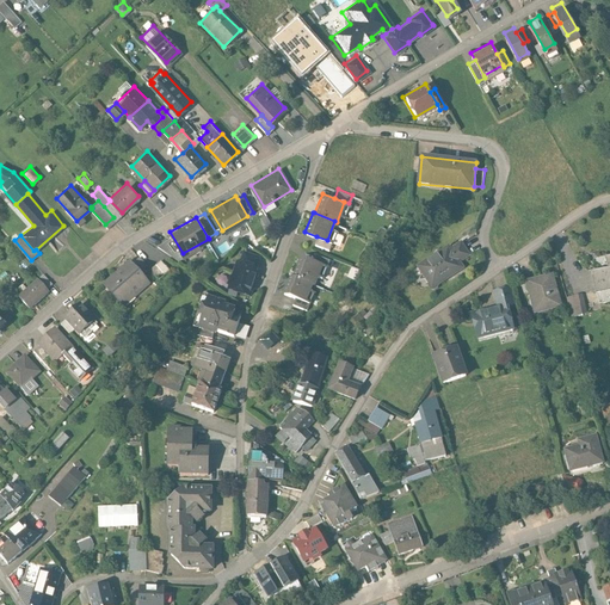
[(327,240),(316,236),(314,242),(328,247),(331,241),(327,240)]
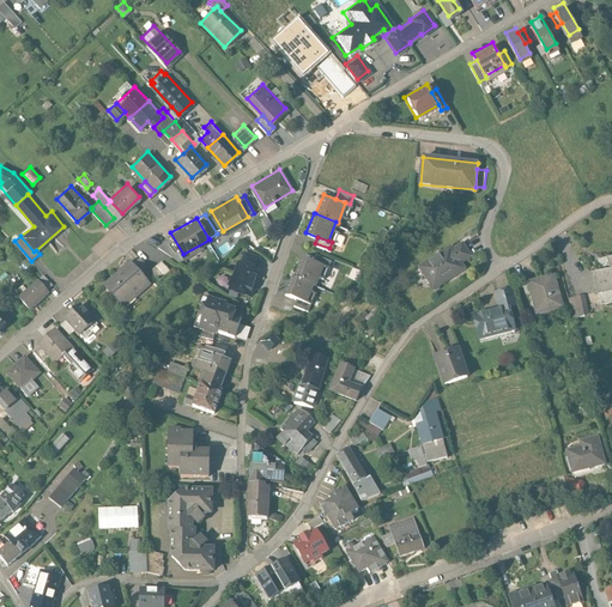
[(414,269),(431,296),(444,286),(443,284),(464,272),(459,263),(468,258),(461,244),(449,252),(448,248),(414,269)]
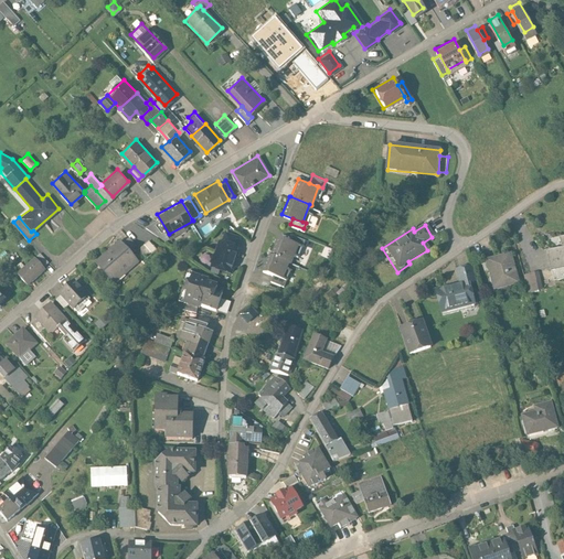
[(222,239),(236,244),(240,235),(225,229),(222,239)]
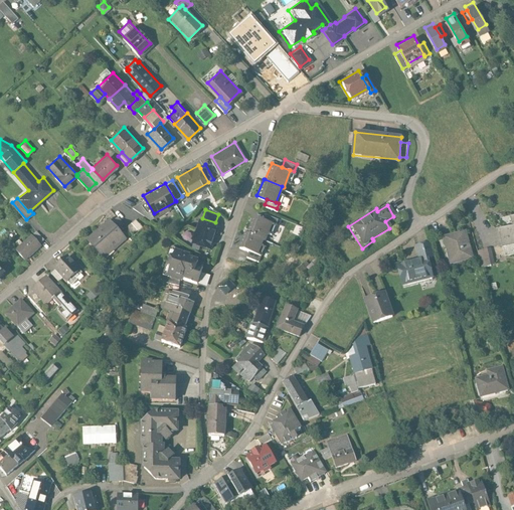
[(266,213),(264,218),(275,223),(277,218),(266,213)]
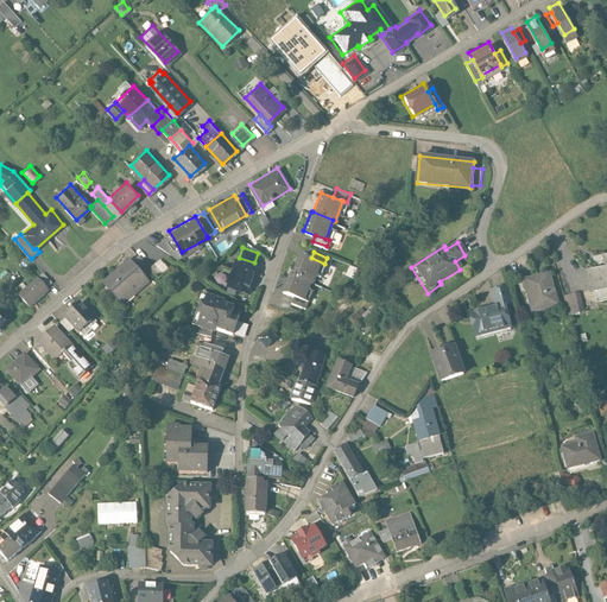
[(302,254),(295,274),(310,280),(311,282),(315,272),(320,274),(324,264),(311,258),(302,254)]
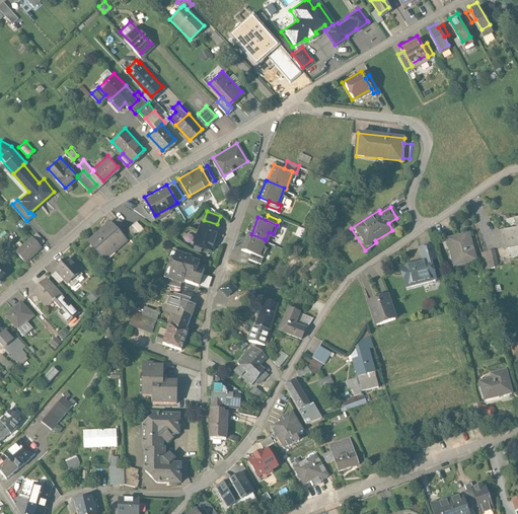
[(204,220),(202,219),(194,241),(212,247),(220,225),(217,224),(204,220)]
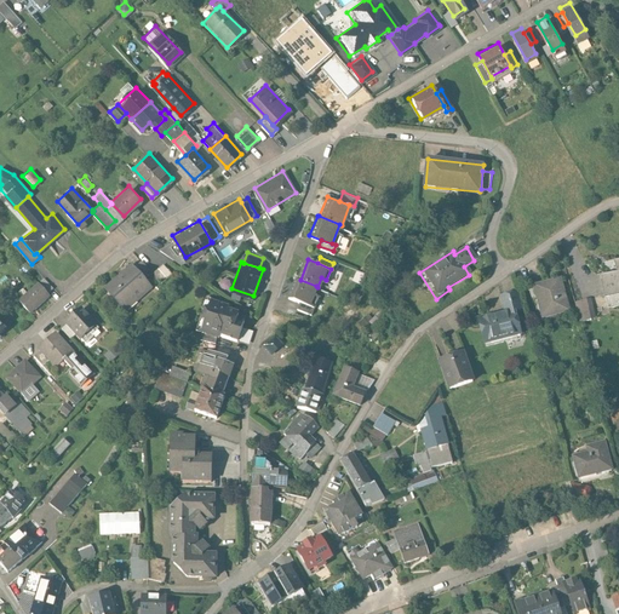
[(600,279),(605,298),(618,294),(618,262),(614,263),(617,275),(600,279)]
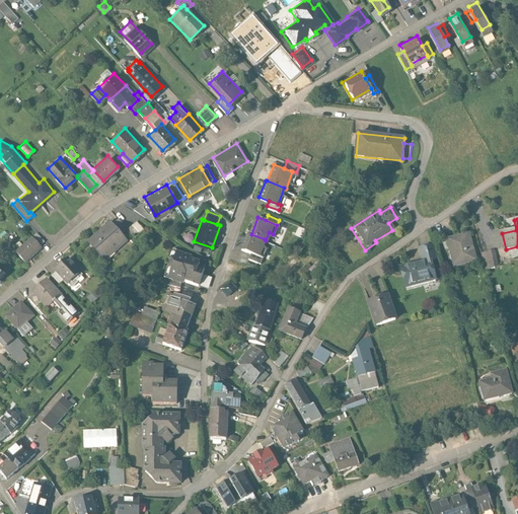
[(125,237),(109,220),(86,240),(102,258),(125,237)]
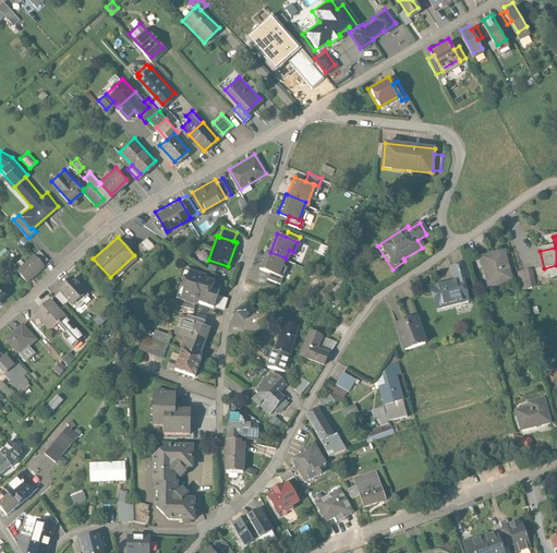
[(138,243),(145,250),(153,243),(146,237),(138,243)]
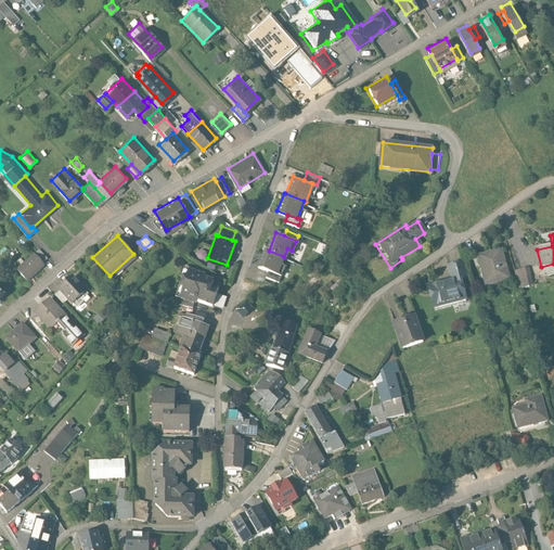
[(40,260),(46,256),(38,248),(34,253),(40,260)]
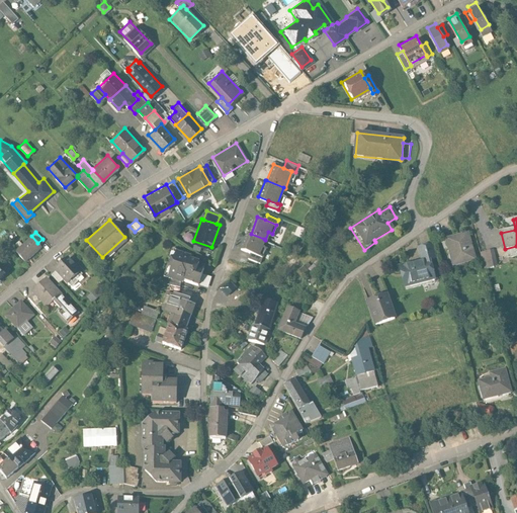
[(258,254),(264,239),(251,234),(248,233),(243,248),(250,251),(258,254)]
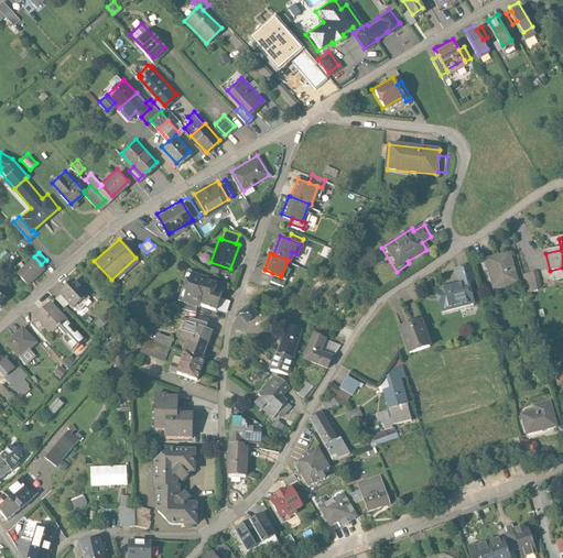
[(508,253),(484,260),(493,290),(517,283),(508,253)]
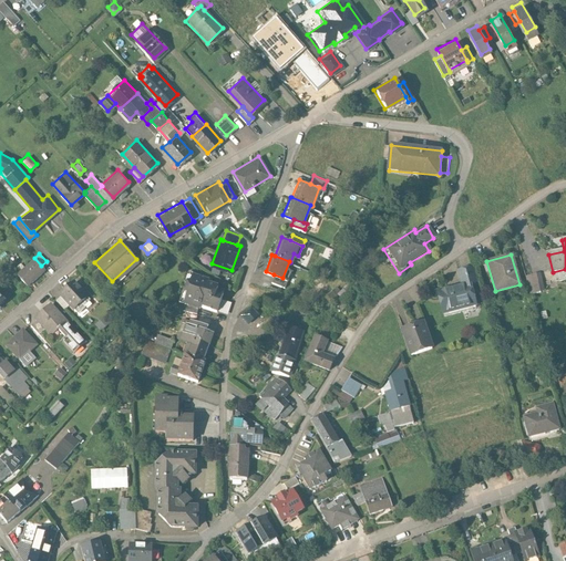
[(41,266),(34,258),(18,272),(28,283),(43,268),(41,266)]
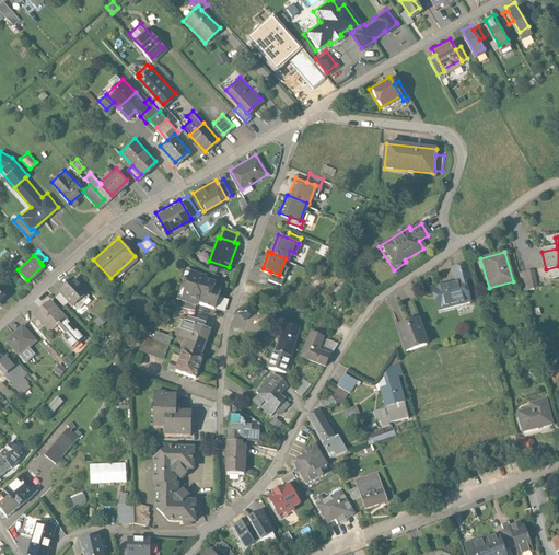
[(464,266),(449,270),(452,284),(428,289),(434,314),(467,307),(462,285),(468,282),(464,266)]
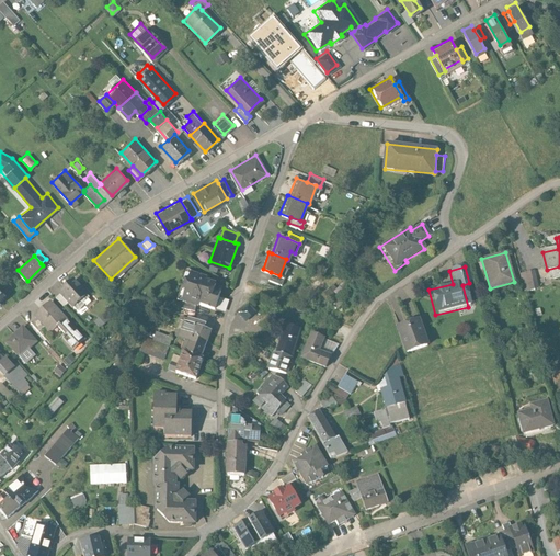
[(559,267),(547,270),(549,281),(559,278),(559,267)]
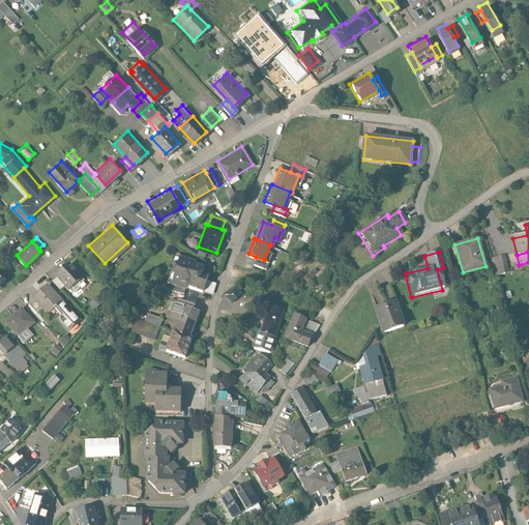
[(207,279),(209,270),(201,268),(202,266),(194,263),(195,260),(180,255),(179,260),(175,259),(170,273),(173,275),(170,283),(186,289),(187,286),(203,291),(207,279)]
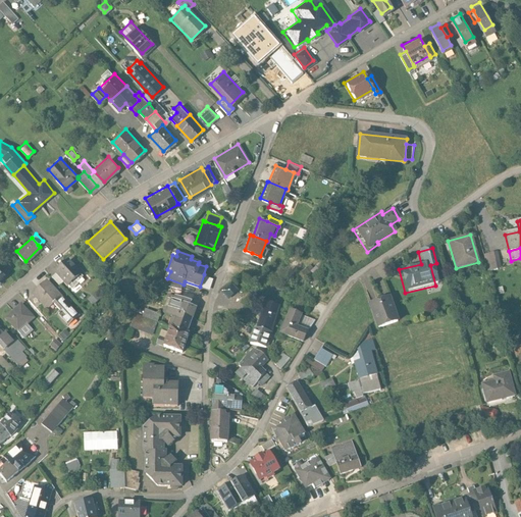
[(500,268),(496,252),(483,255),(487,271),(500,268)]
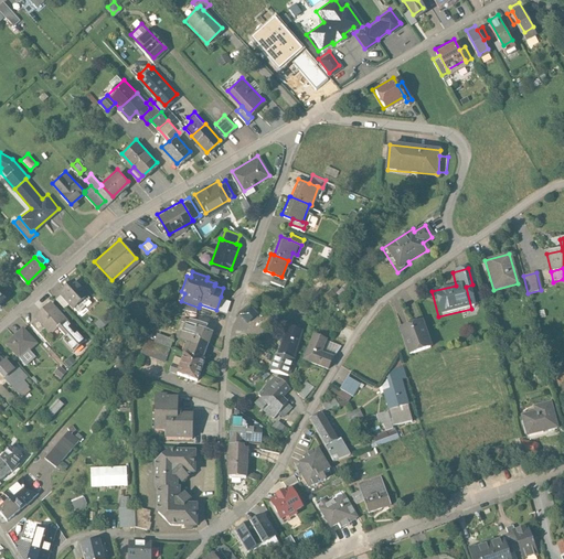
[(282,277),(273,273),(270,279),(284,283),(285,279),(282,277)]
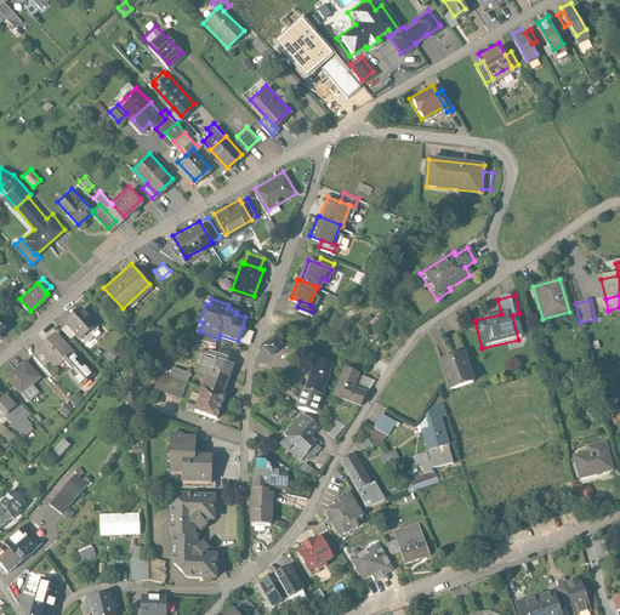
[(97,323),(81,307),(64,323),(81,339),(97,323)]
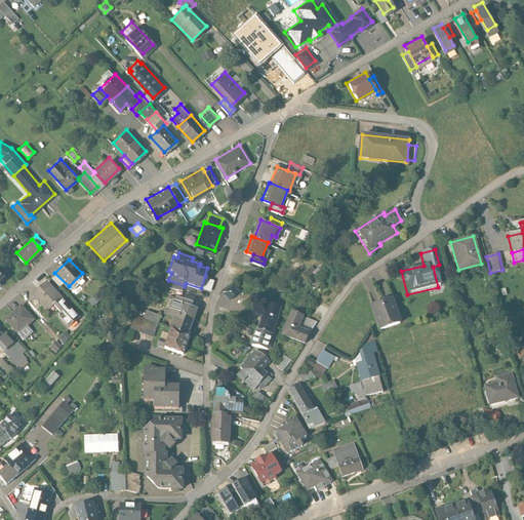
[(213,279),(205,276),(201,288),(209,291),(213,279)]
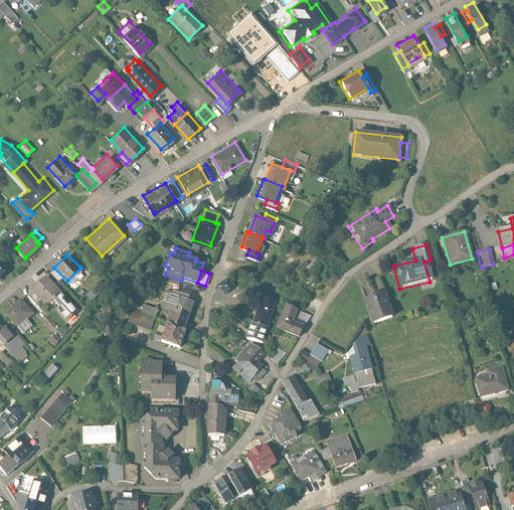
[(45,275),(30,289),(45,305),(53,298),(59,305),(54,310),(65,322),(78,310),(45,275)]
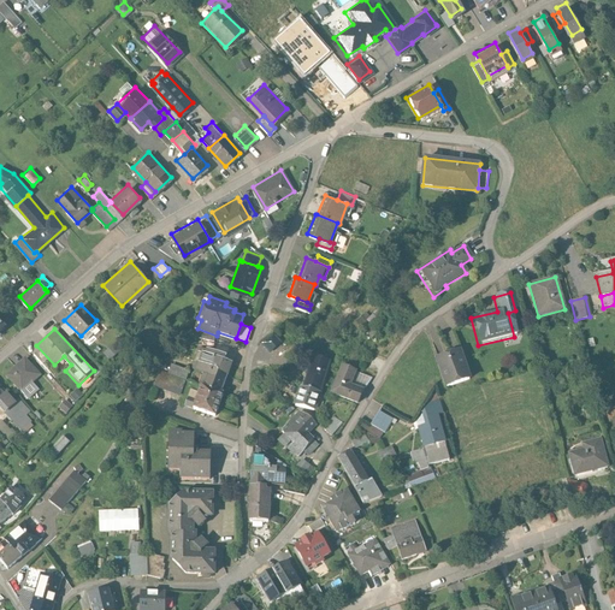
[(273,332),(261,343),(270,351),(282,342),(273,332)]
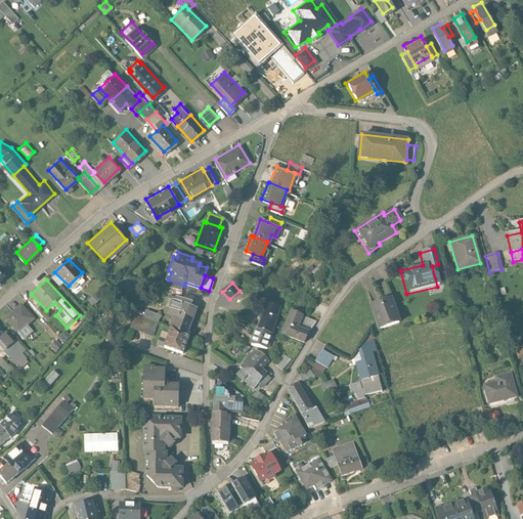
[(177,312),(176,316),(191,321),(198,306),(174,297),(173,301),(171,300),(168,309),(177,312)]
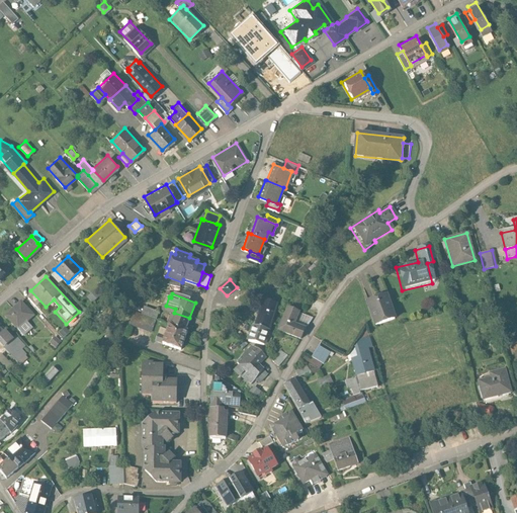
[(386,295),(366,303),(374,326),(395,319),(386,295)]
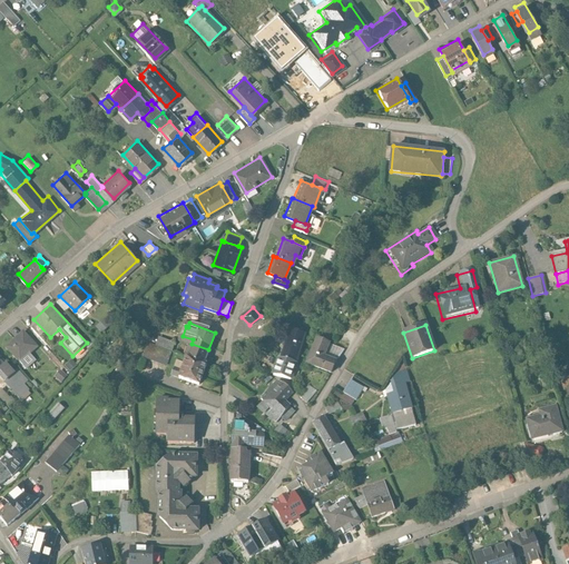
[(290,328),(281,358),(295,363),(305,333),(290,328)]
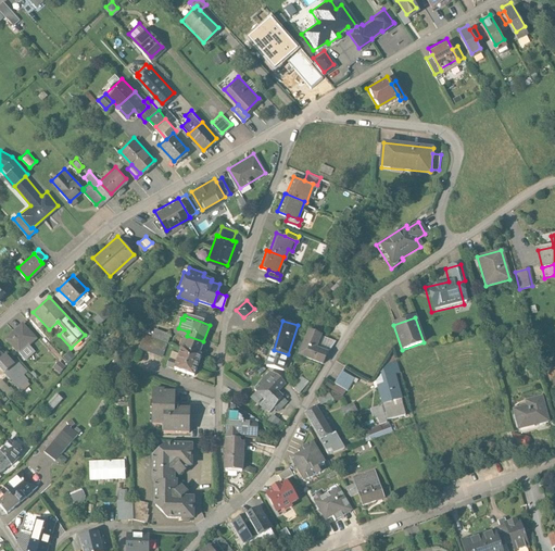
[(35,336),(22,322),(5,337),(19,351),(35,336)]
